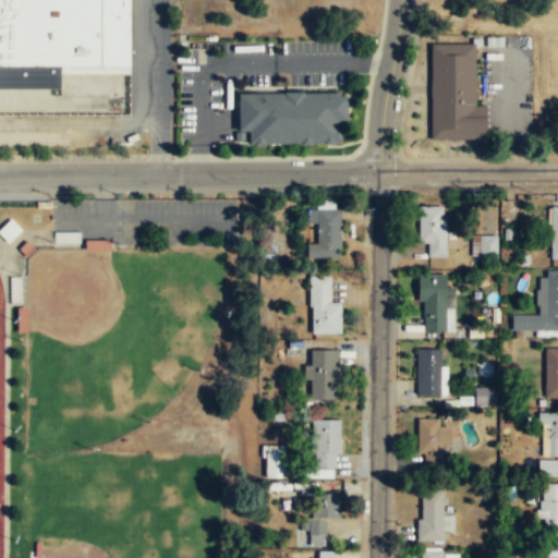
[(131,0),(0,0),(0,67),(131,67),(131,0)]
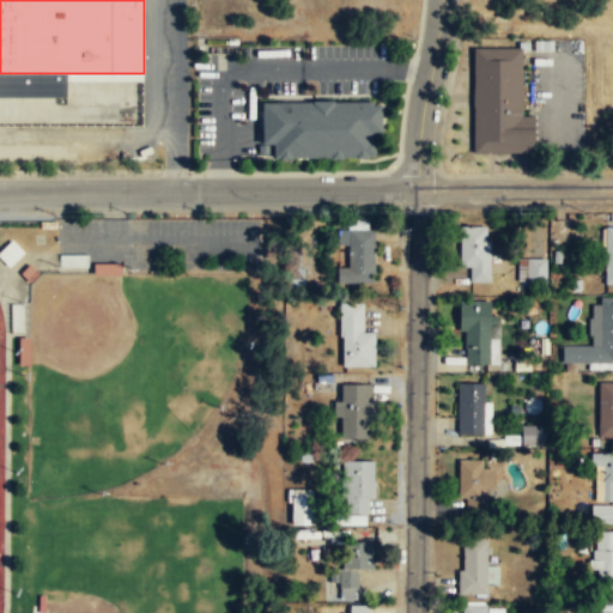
[(530,152),(532,113),(520,114),(519,44),(478,44),(471,46),(471,152),(530,152)]
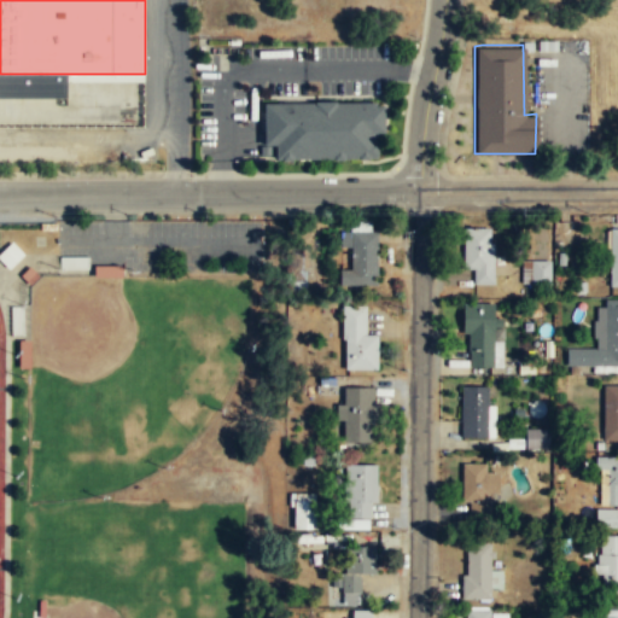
[(272,143),(272,157),(274,157),(374,156),(374,130),(380,129),(380,103),(372,103),(372,99),(315,99),(260,100),(261,143),(272,143)]
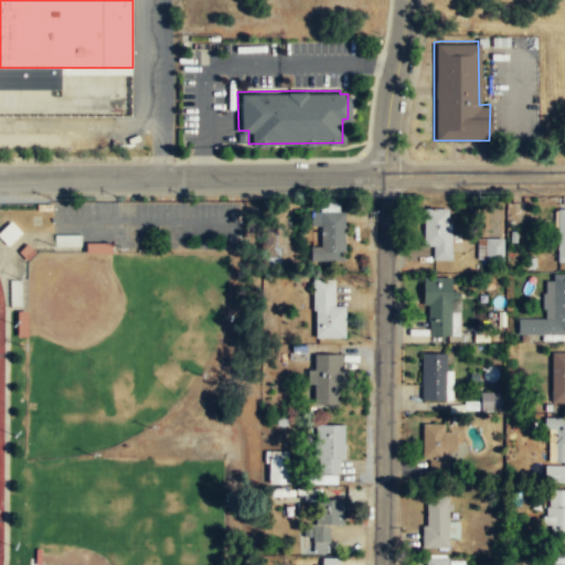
[(564,262),(564,208),(555,209),(556,262),(564,262)]
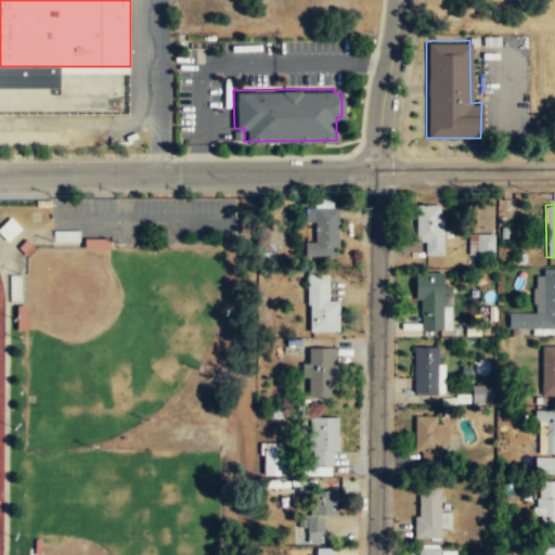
[(415,206),(415,244),(423,244),(423,255),(442,255),(442,206),(415,206)]
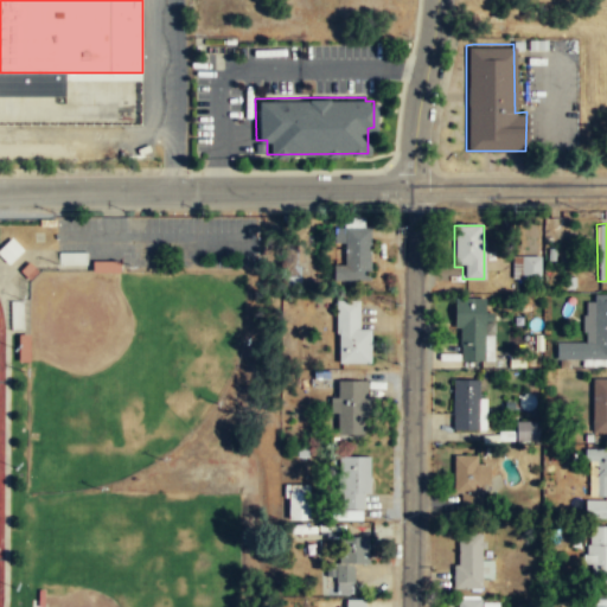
[(370,228),(343,228),(343,266),(334,266),(334,282),(370,282),(370,228)]
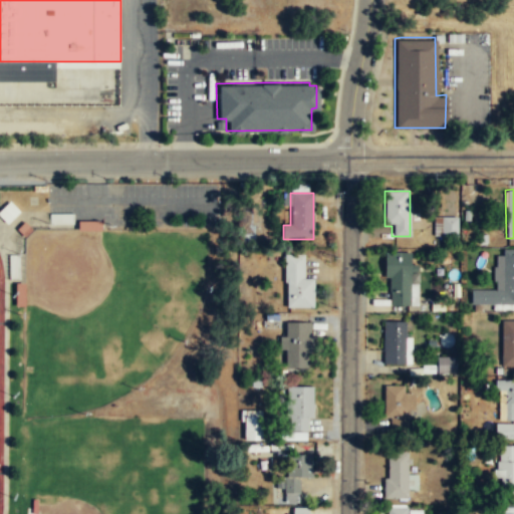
[(0,216),(9,225),(20,213),(9,203),(0,212),(0,216)]
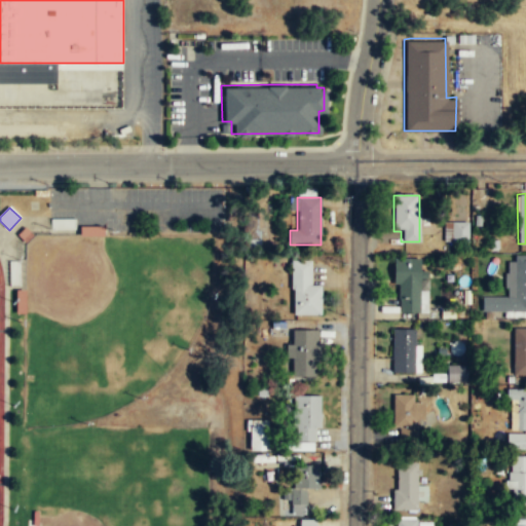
[(467,221),(451,222),(451,241),(467,240),(467,221)]
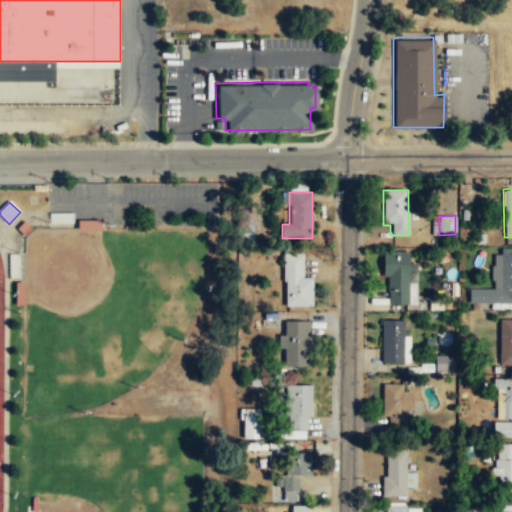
[(78,228),(101,228),(101,227),(101,219),(78,219),(78,220),(78,227),(78,228)]
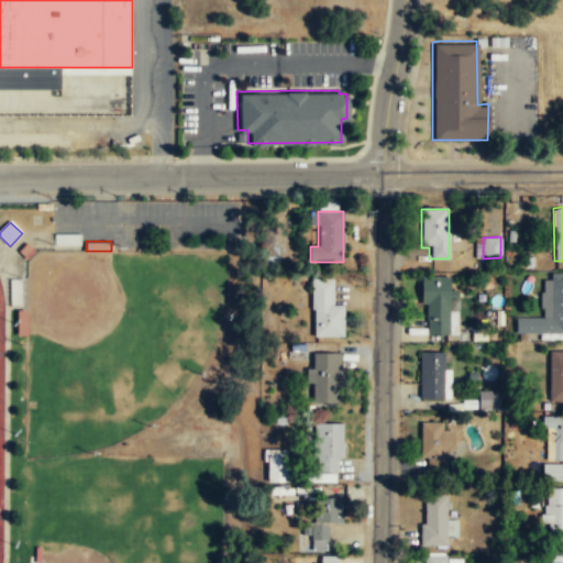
[(19,250),(28,258),(35,250),(28,242),(19,250)]
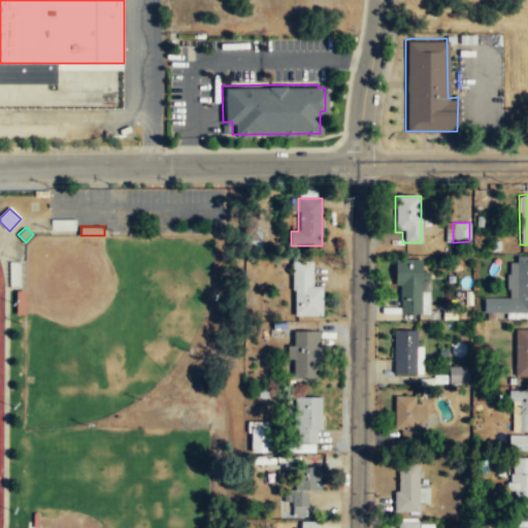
[(483,315),(527,315),(527,256),(508,256),(508,299),(484,298),(483,315)]
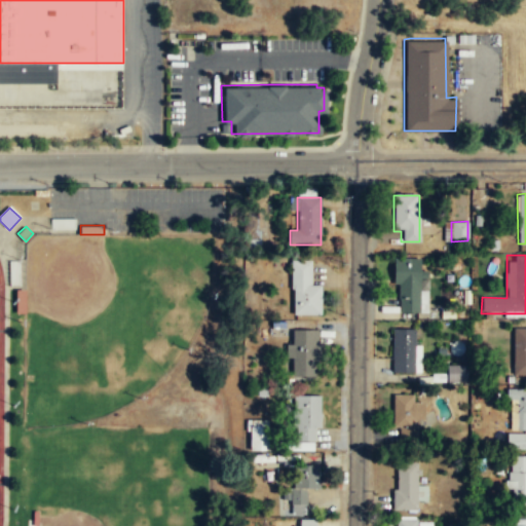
[(396,311),(427,311),(427,290),(420,290),(420,258),(396,258),(396,311)]
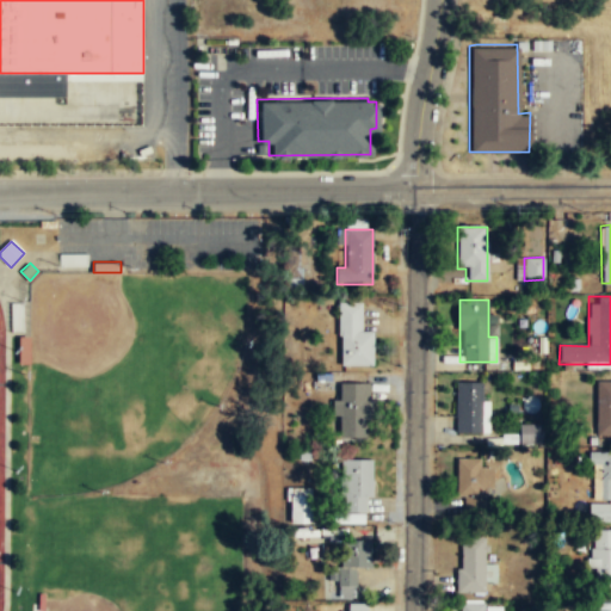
[(339,365),(372,365),(372,331),(360,331),(360,306),(339,306),(339,365)]
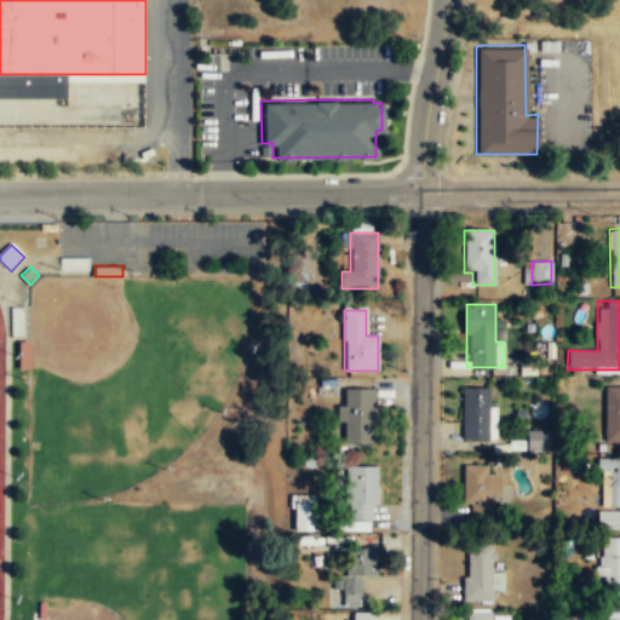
[(30,340),(29,340),(19,340),(19,368),(28,368),(30,368),(30,340)]
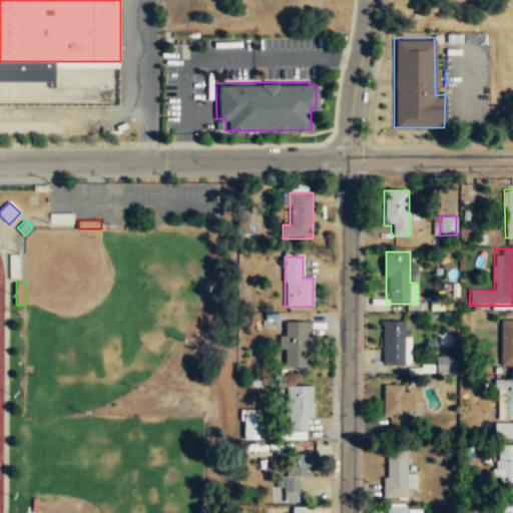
[(310,321),(282,321),(282,367),(310,367),(310,321)]
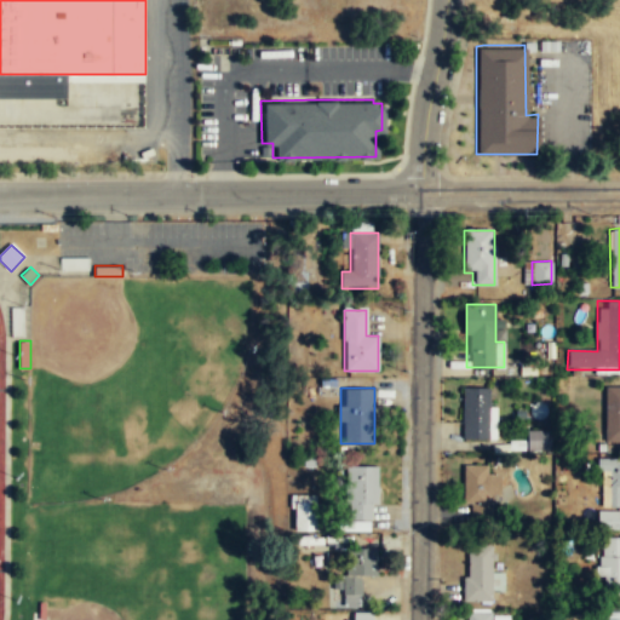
[(463,438),(494,438),(494,388),(463,388),(463,438)]
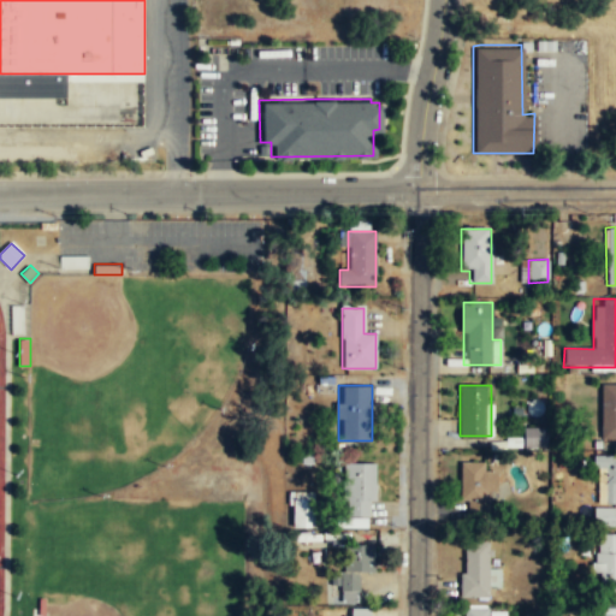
[(615,385),(600,385),(600,439),(615,439),(615,385)]
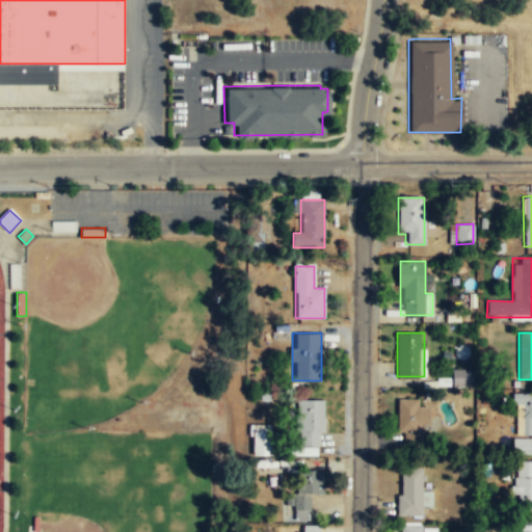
[(452,386),(472,386),(472,368),(452,368),(452,386)]
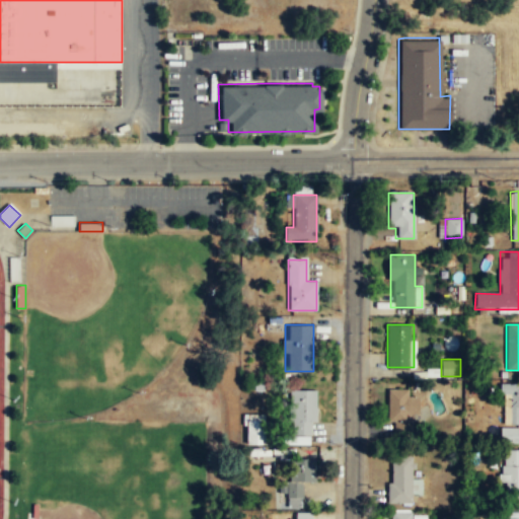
[(315,437),(315,389),(291,389),(291,437),(315,437)]
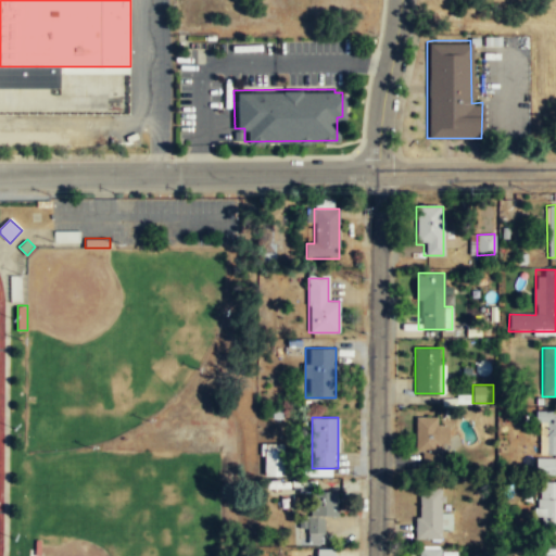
[(438,417),(416,417),(416,464),(445,464),(445,425),(438,425),(438,417)]
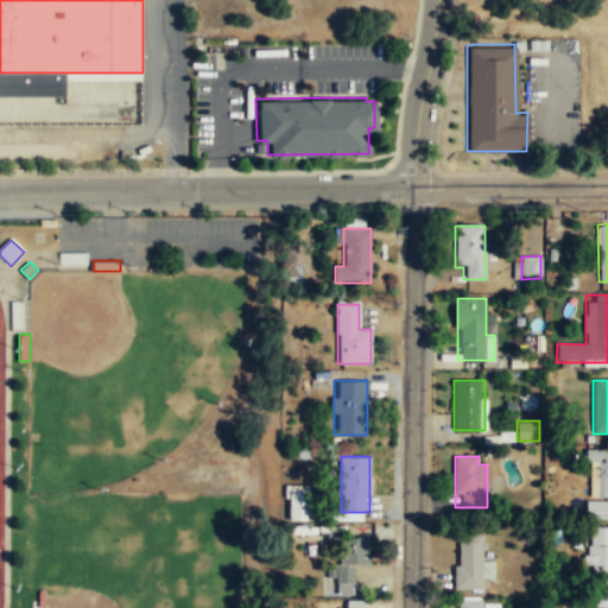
[(607,456),(590,456),(590,499),(607,499),(607,456)]
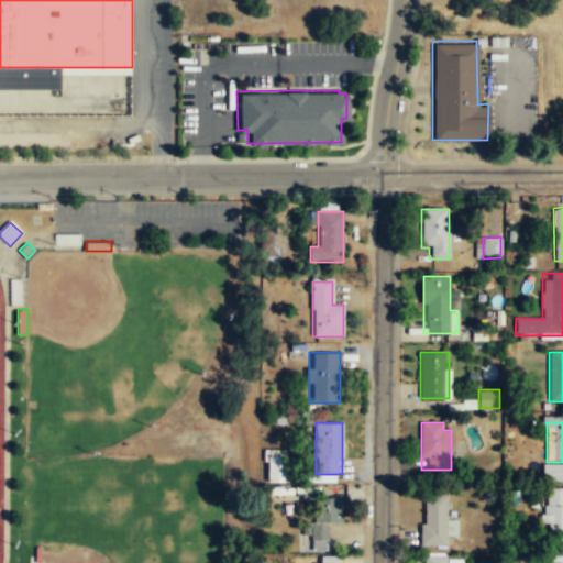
[(266,482),(286,482),(286,451),(266,451),(266,482)]
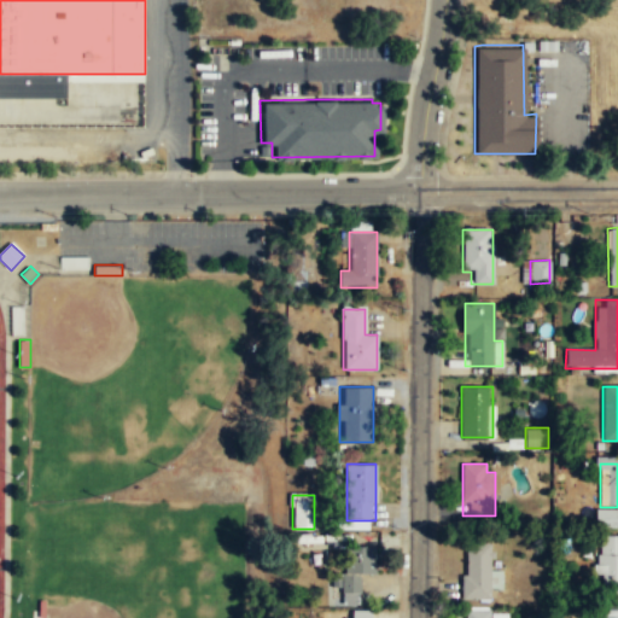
[(616,508),(595,507),(595,526),(616,526),(616,508)]
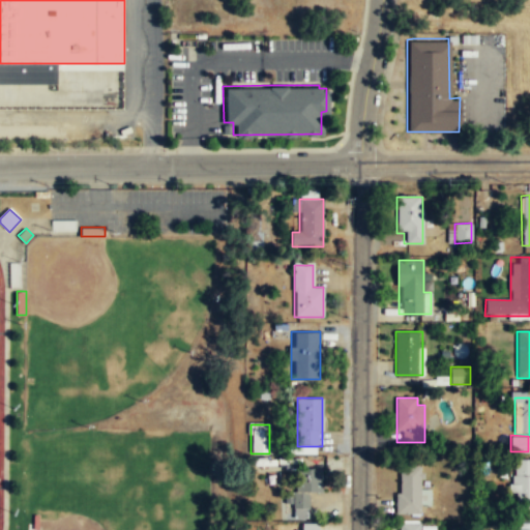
[(529,507),(529,464),(512,464),(512,507),(529,507)]
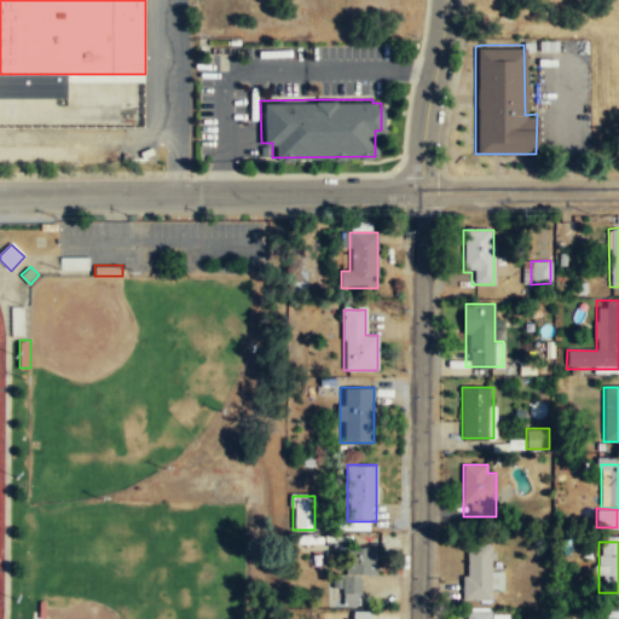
[(492,589),(501,589),(501,571),(491,571),(491,545),(463,545),(463,601),(492,601),(492,589)]
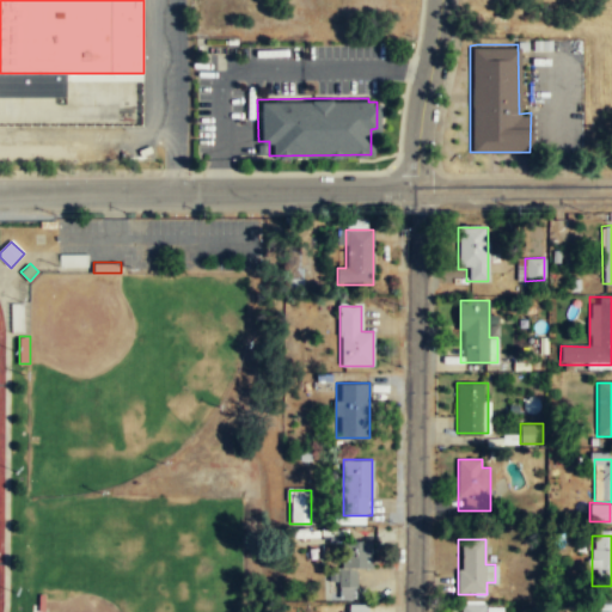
[(355,569),(369,569),(371,542),(341,542),(340,597),(355,597),(355,569)]
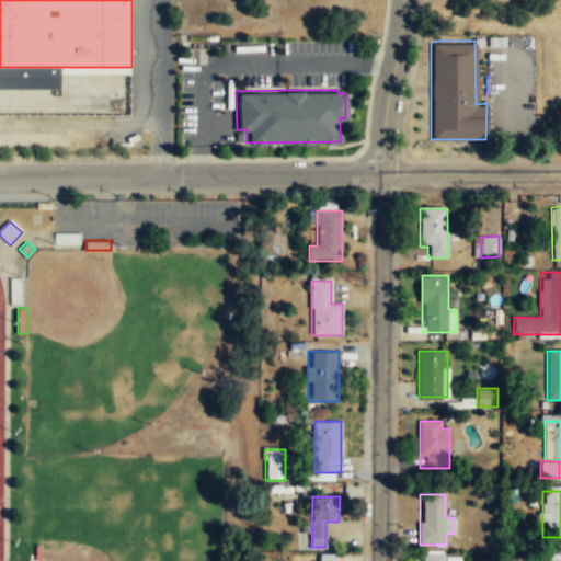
[(445,560),(445,551),(421,551),(421,560),(445,560)]
